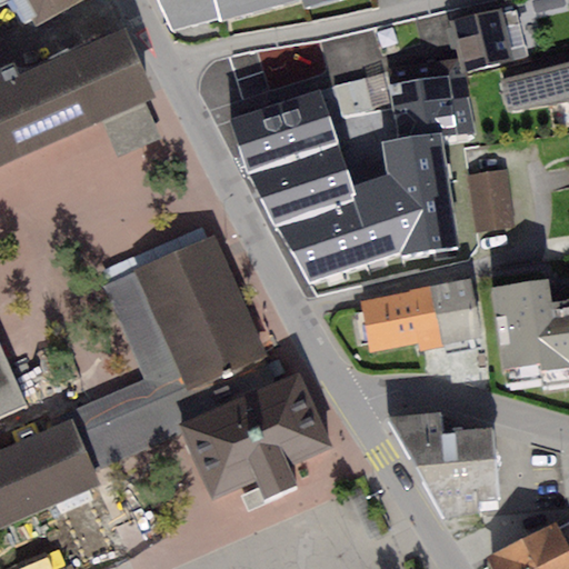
[(23,0),(37,21),(73,0),(23,0)]
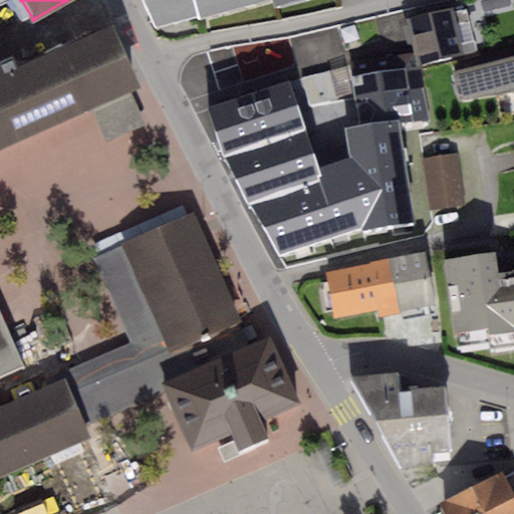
[(144,0),(157,25),(199,15),(195,0),(144,0)]
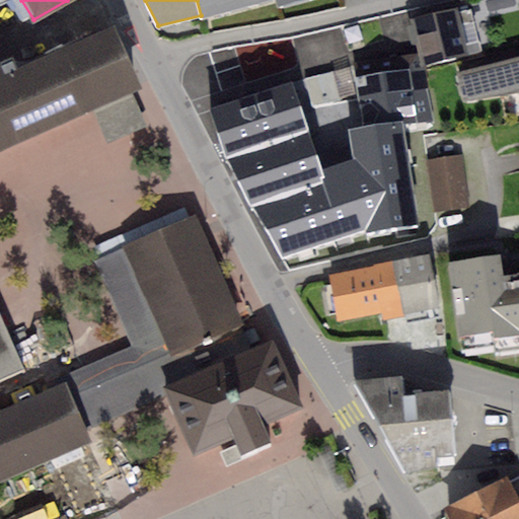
[(197,0),(201,15),(202,18),(270,0),(276,0),(278,5),(298,0),(197,0)]
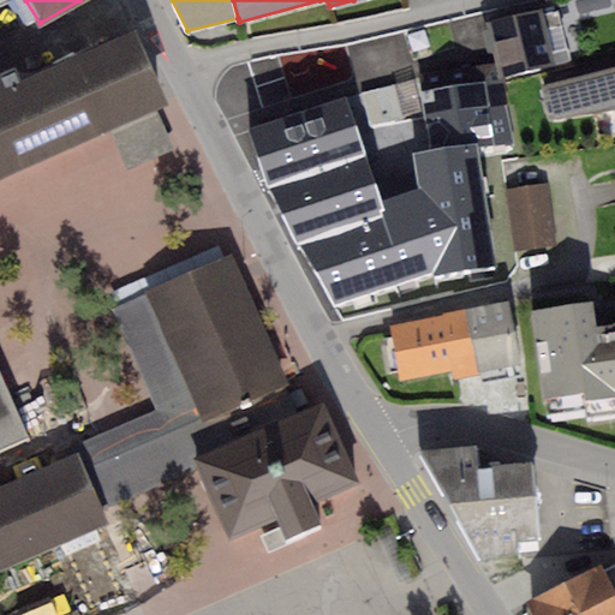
[(542,9),(485,22),(495,64),(499,79),(571,63),(559,11),(544,15),(542,9)]
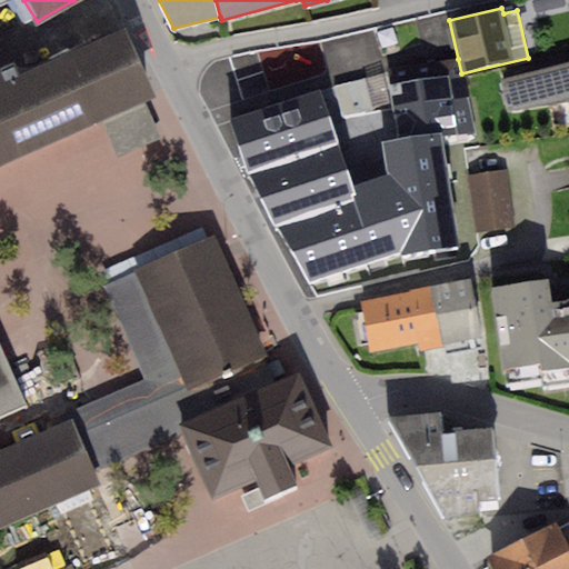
[(0,161),(105,116),(121,153),(156,138),(140,101),(152,96),(121,27),(5,79),(0,67),(0,161)]
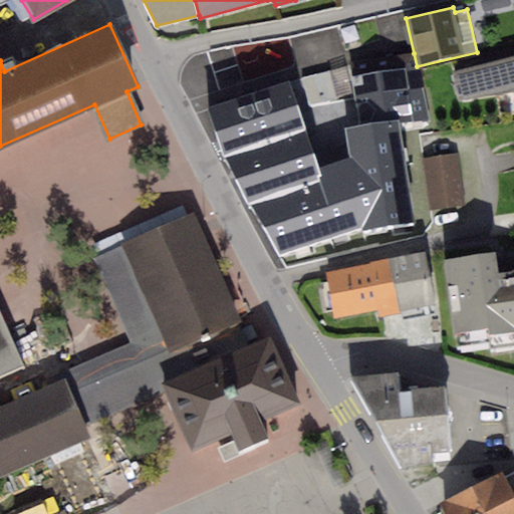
[(391,69),(354,74),(360,129),(424,119),(417,66),(414,53),(389,56),(391,69)]
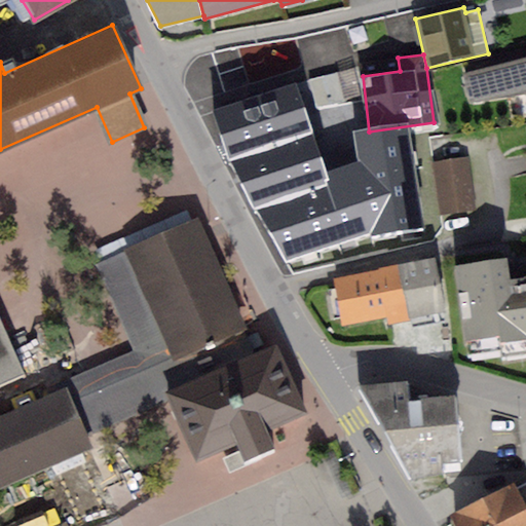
[(525,58),(463,74),(470,103),(525,94),(525,58)]
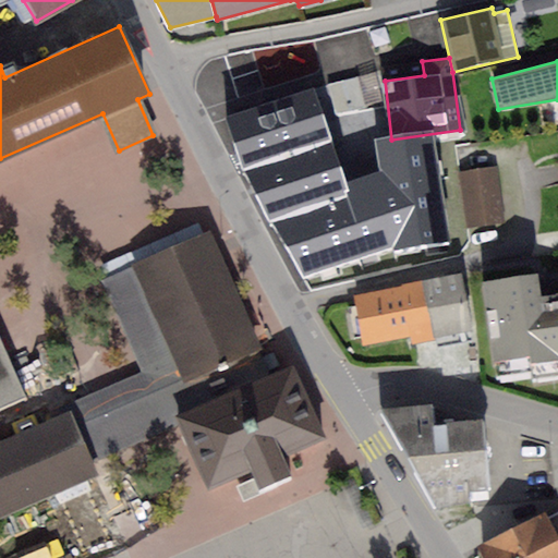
[(358,79),(330,85),(339,116),(365,108),(358,79)]
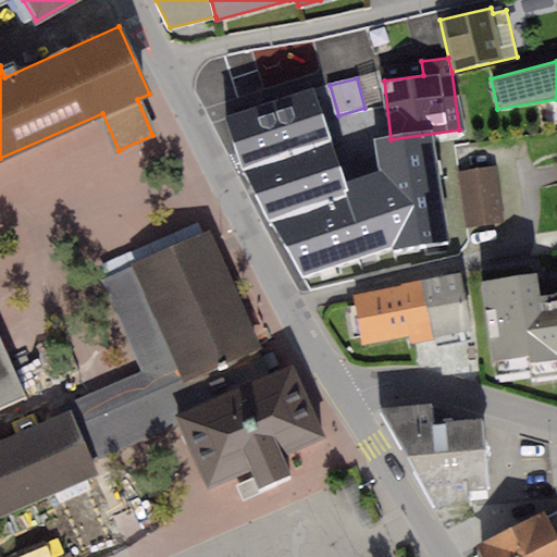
[(325,87),(270,103),(283,146),(287,158),(346,148),(325,87)]
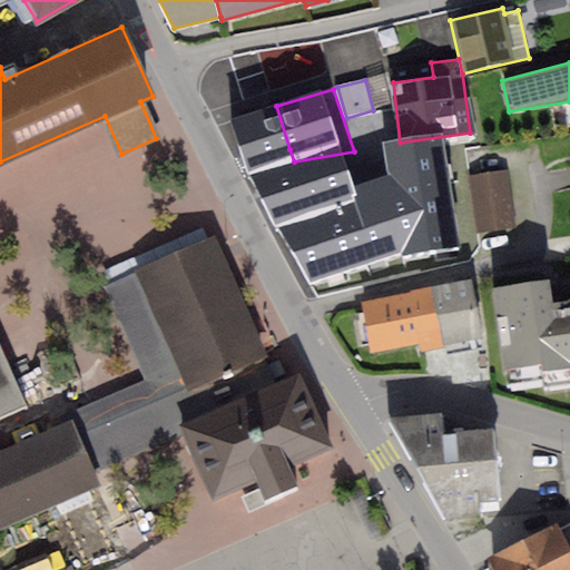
[(269,112),(239,119),(245,145),(274,139),(269,112)]
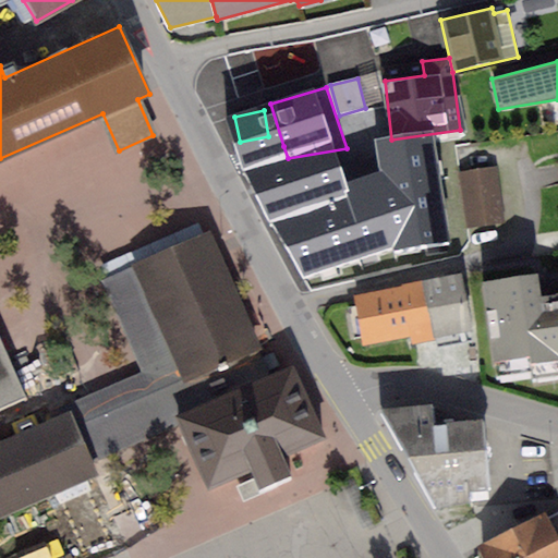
[(347,148),(288,158),(307,219),(376,204),(363,145),(347,148)]
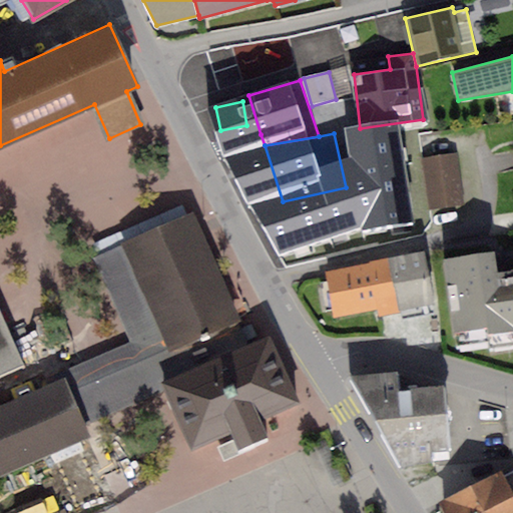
[(261,134),(219,147),(245,211),(283,201),(265,145),(261,134)]
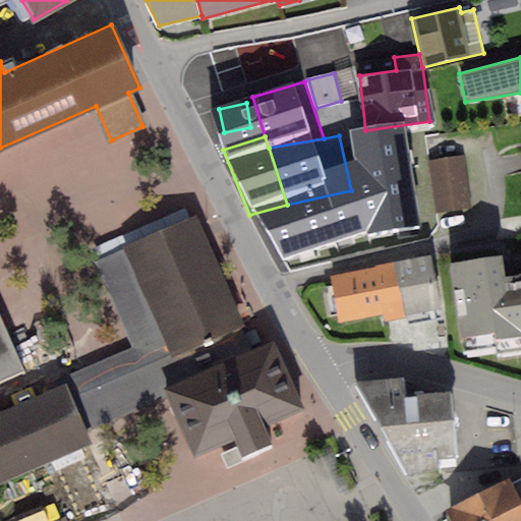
[(467,159),(432,162),(438,215),(472,211),(467,159)]
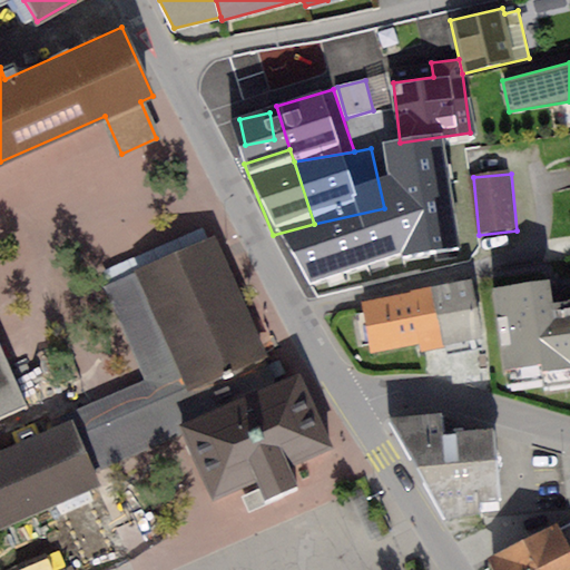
[(69,410),(96,471),(180,434),(178,428),(282,382),(217,234),(97,286),(138,379),(69,410)]
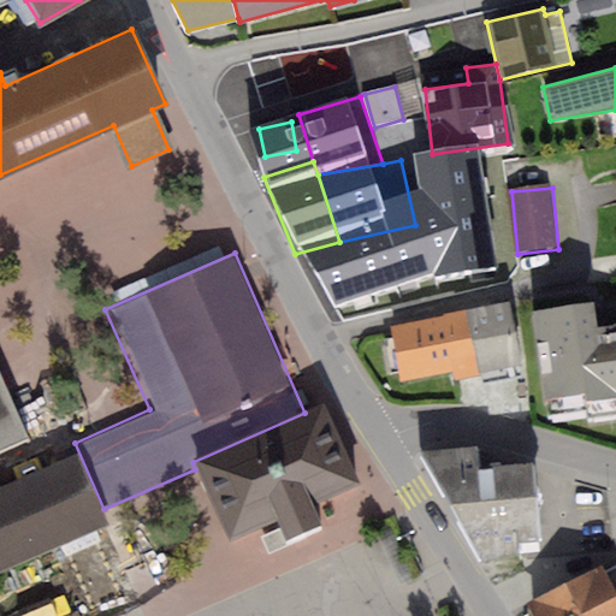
[(442,317),(389,326),(400,383),(451,373),(452,381),(525,368),(513,302),(445,313),(442,317)]
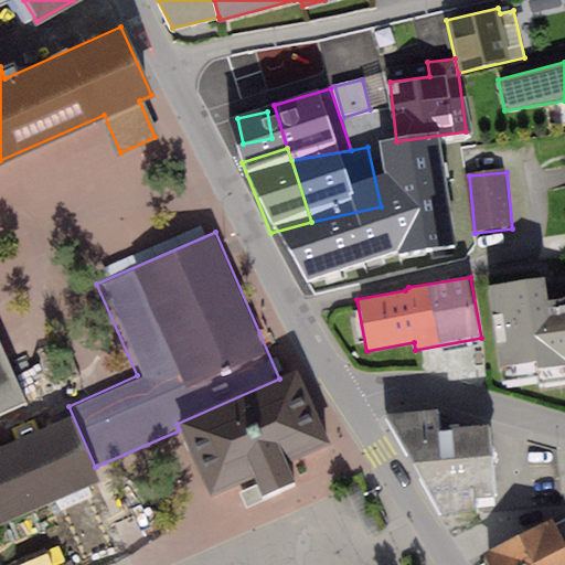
[(543,278),(487,287),(501,382),(537,376),(539,383),(564,379),(564,297),(546,300),(543,278)]
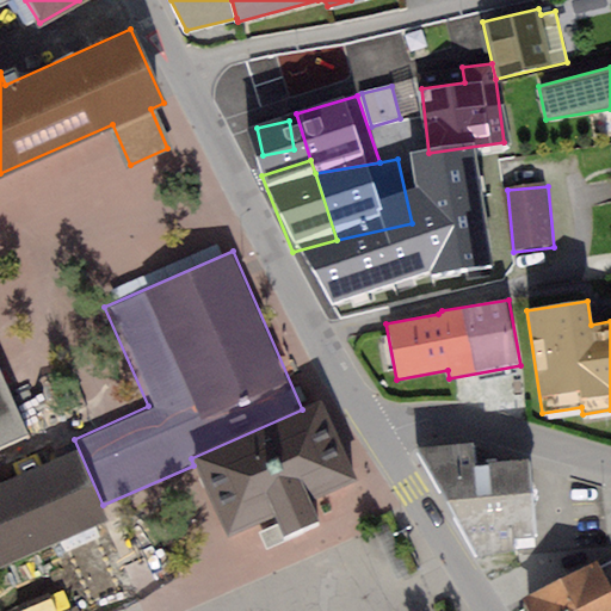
[(0,446),(31,433),(0,364),(0,446)]
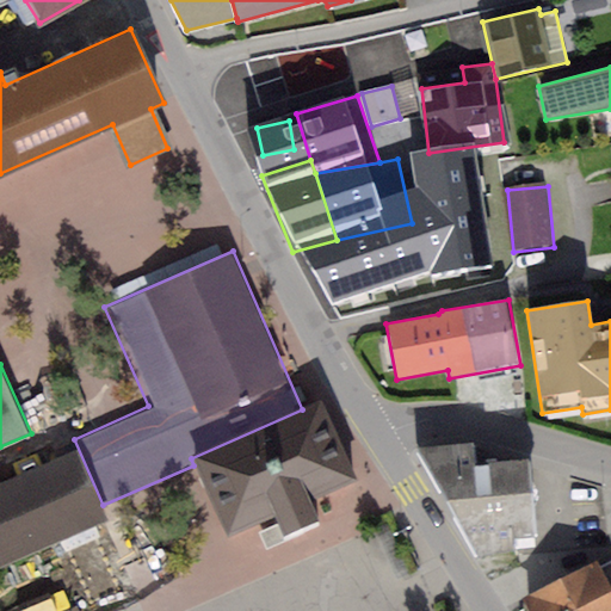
[(193,466),(230,547),(359,492),(321,403),(191,458),(193,466)]
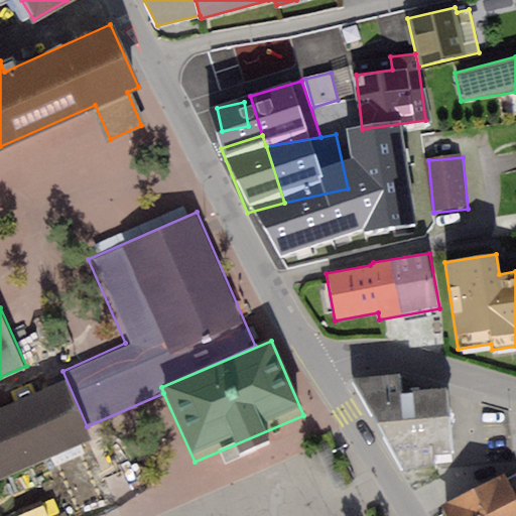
[(399,375),(351,377),(404,470),(434,466),(433,453),(452,452),(445,388),(401,393),(399,375)]
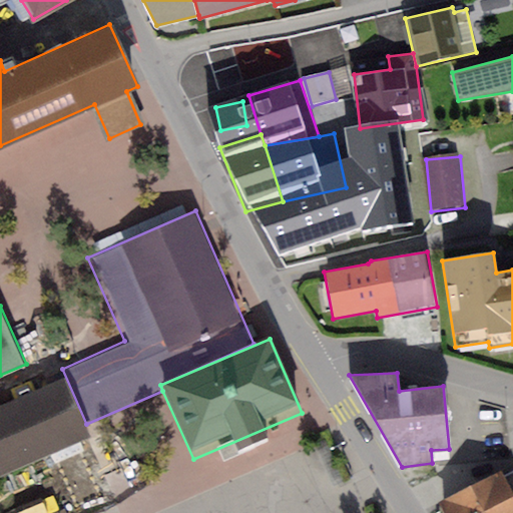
[(0,473),(88,436),(64,380),(0,407),(0,473)]
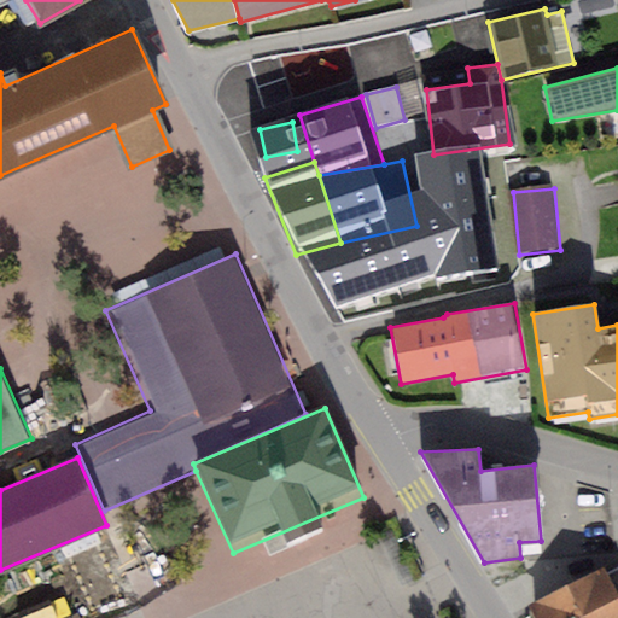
[(604,567),(528,605),(534,617),(617,617),(617,595),(606,573),(604,567)]
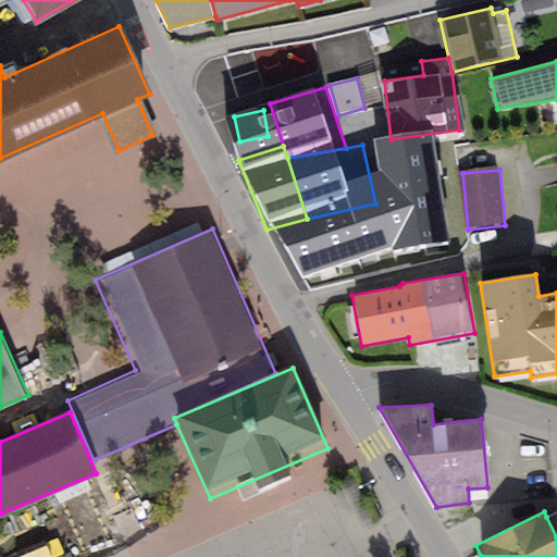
[(556,511),(546,517),(556,536),(556,511)]
